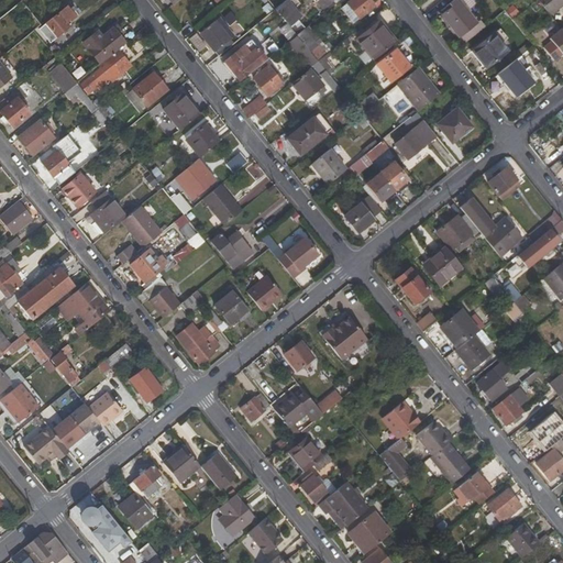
[(285,0),(278,7),(294,26),(305,18),(289,0),(285,0)]
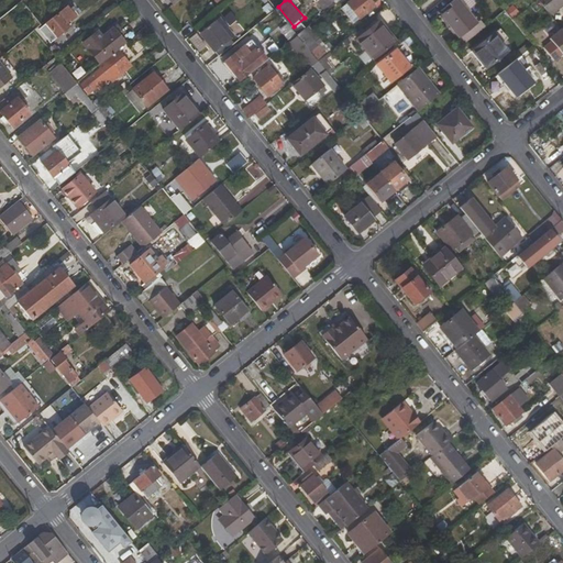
[(374,7),(368,0),(351,0),(346,3),(359,19),(374,7)]
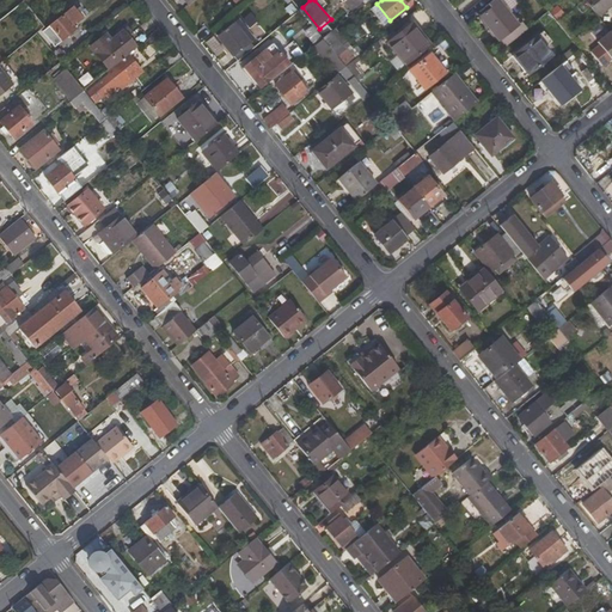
[(484,12),(478,17),(503,48),(526,29),(521,22),(519,24),(499,0),(493,0),(482,8),(484,12)]
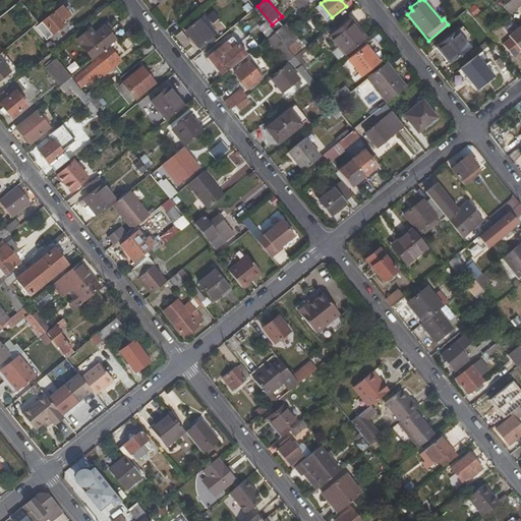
[(449,14),(437,0),(424,0),(442,20),(444,18),(449,14)]
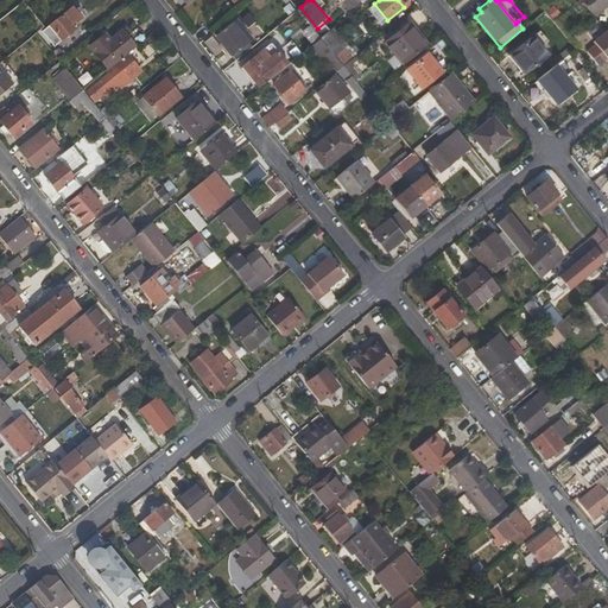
[(556,0),(555,0),(546,0),(539,6),(543,11),(556,0)]
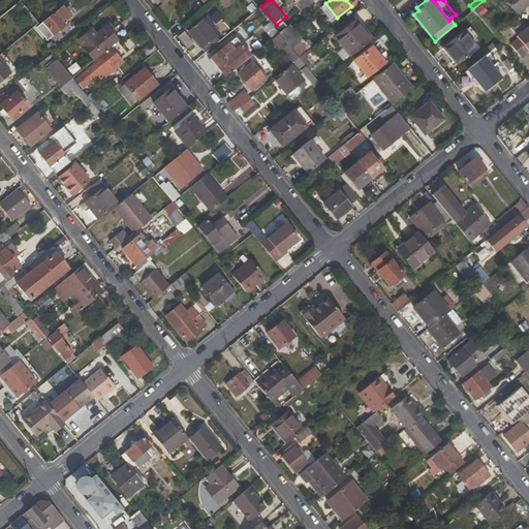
[(528,0),(503,0),(517,16),(528,4),(528,0)]
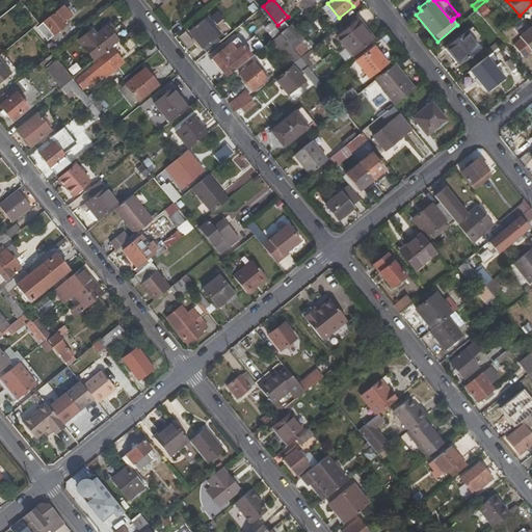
[(63,22),(71,16),(63,6),(43,23),(53,37),(68,26),(63,22)]
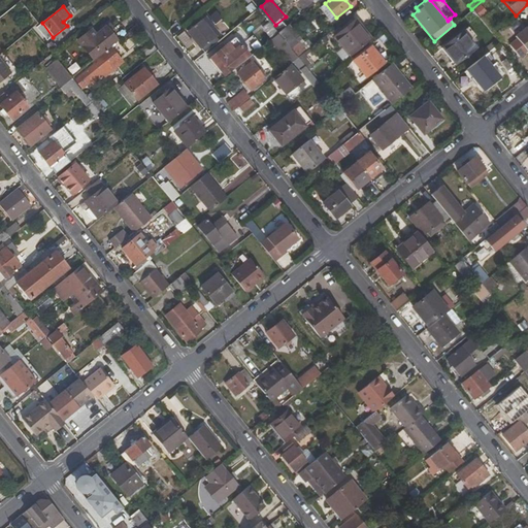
[(187,32),(204,53),(219,41),(216,38),(228,29),(221,21),(213,27),(210,30),(205,24),(202,20),(187,32)]
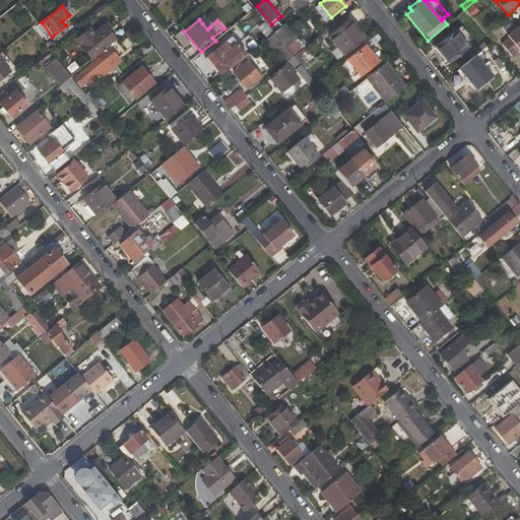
[(328,36),(345,57),(364,42),(353,28),(355,26),(349,19),(328,36)]
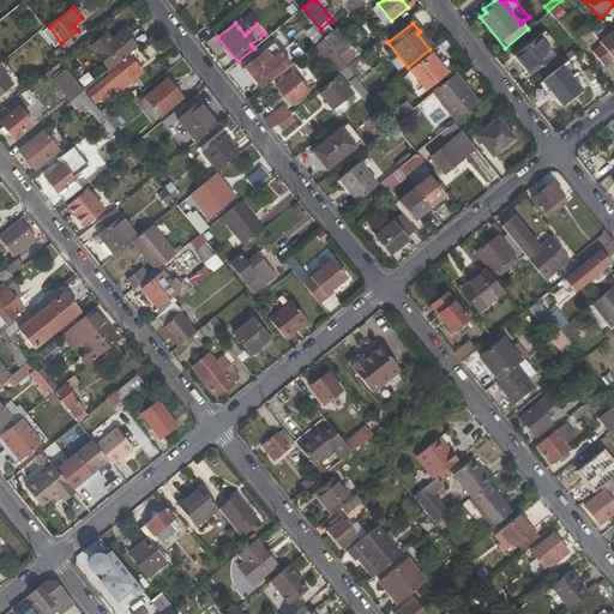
[(107,35),(90,48),(108,71),(127,55),(146,38),(138,28),(128,35),(125,30),(112,41),(107,35)]
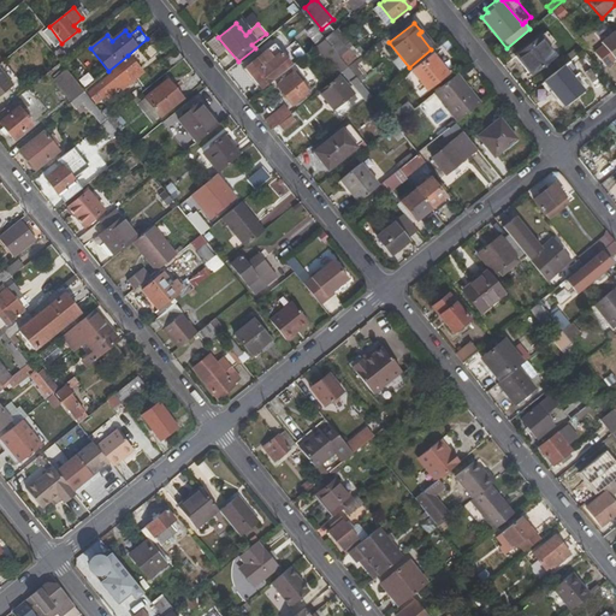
[(350,48),(351,47),(337,29),(333,33),(348,51),(350,48)]
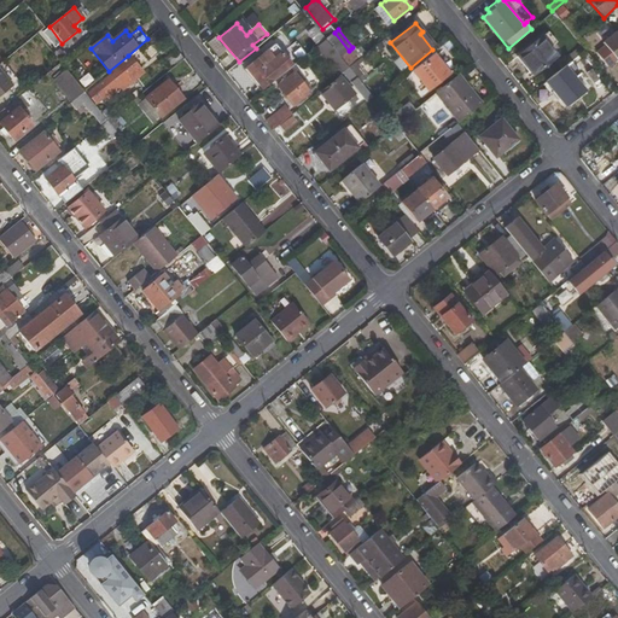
[(432,50),(435,47),(423,31),(420,34),(432,50)]
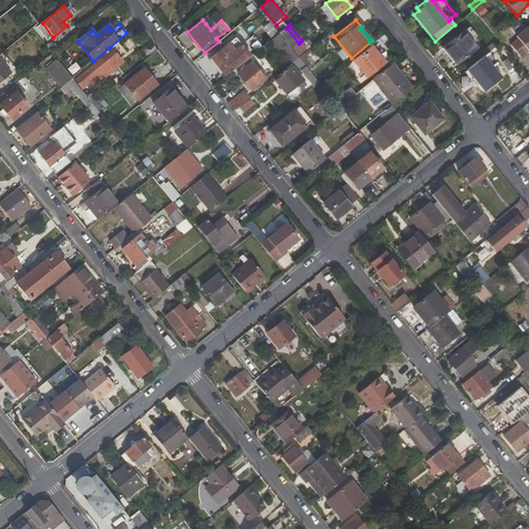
[(301,41),(299,43),(286,28),(278,34),(299,59),(308,51),(304,44),(301,41)]
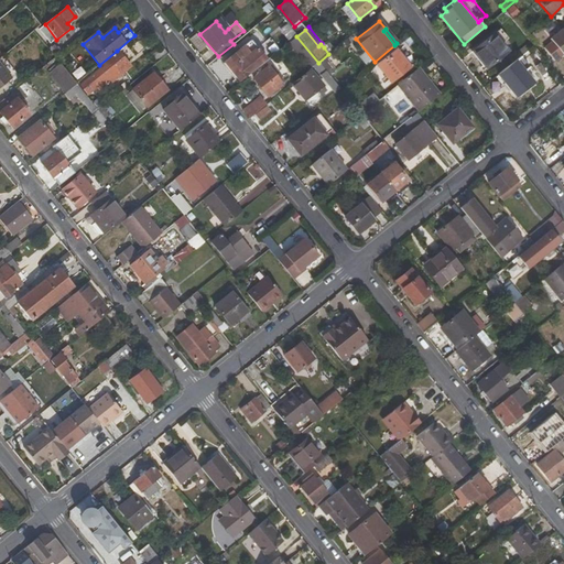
[(563,57),(563,32),(562,30),(550,40),(563,57)]
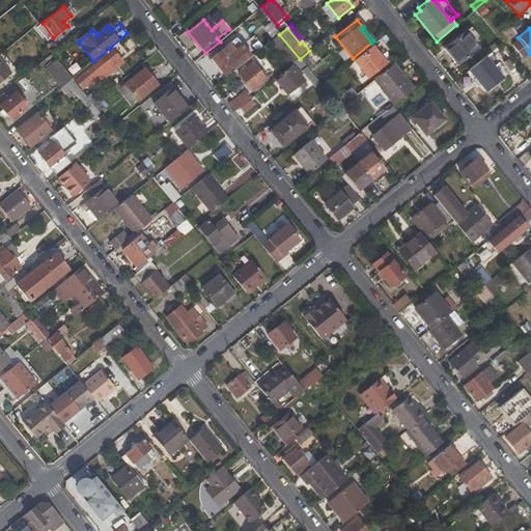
[(446,47),(459,63),(477,50),(464,33),(446,47)]
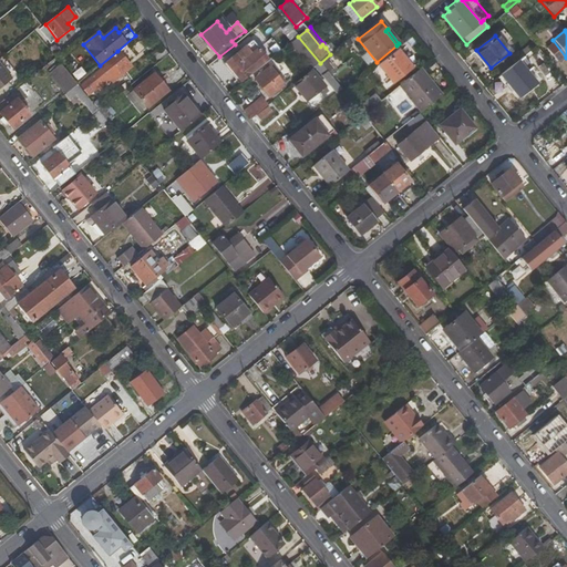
[(315,68),(320,63),(298,37),(289,44),(310,71),(315,68)]
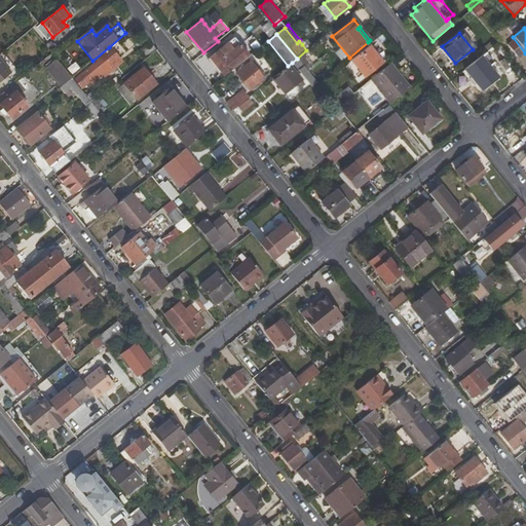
[(516,50),(504,37),(497,43),(506,54),(509,58),(516,50)]
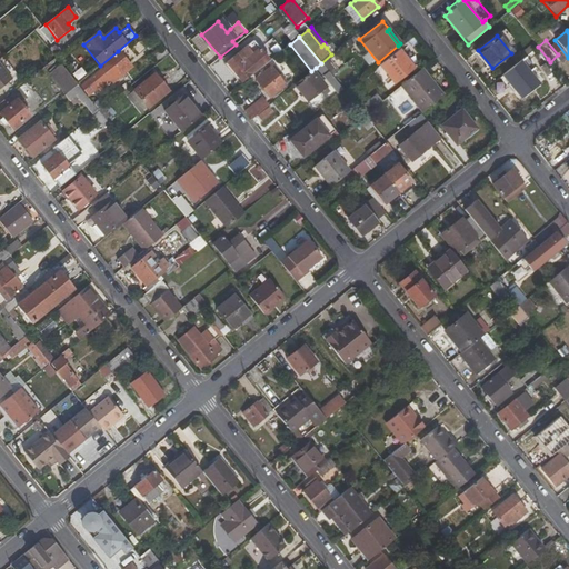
[(535,42),(523,50),(528,56),(535,50),(538,47),(535,42)]
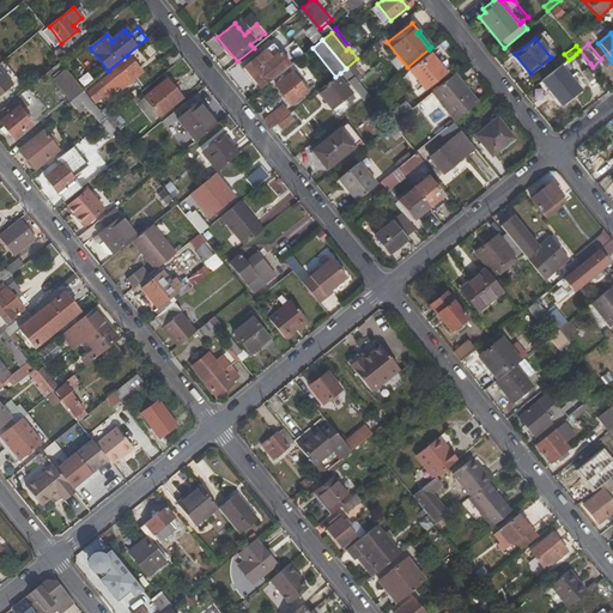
[(363,54),(357,48),(352,52),(357,59),(363,54)]
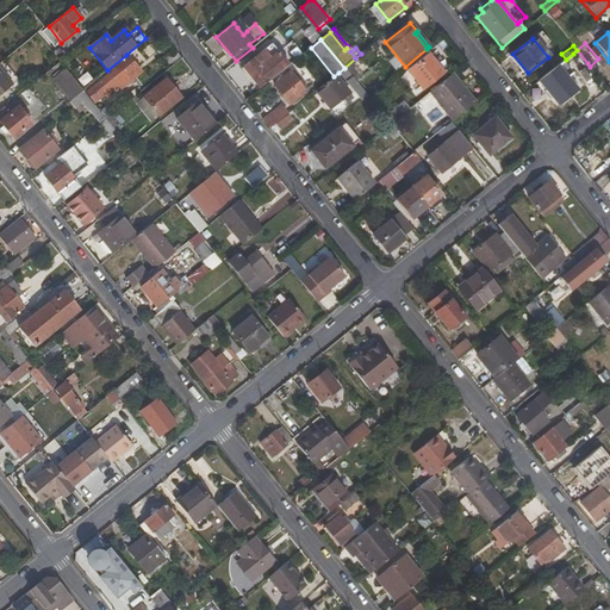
[(584,67),(587,63),(577,50),(573,54),(584,67)]
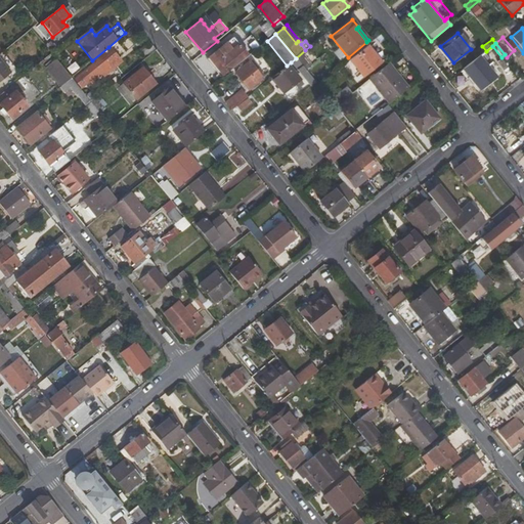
[(56,49),(51,44),(46,48),(51,53),(52,52),(56,49)]
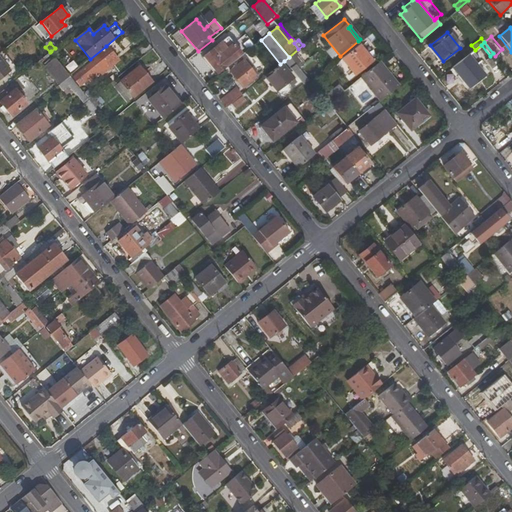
[(140,58),(151,49),(147,43),(135,53),(140,58)]
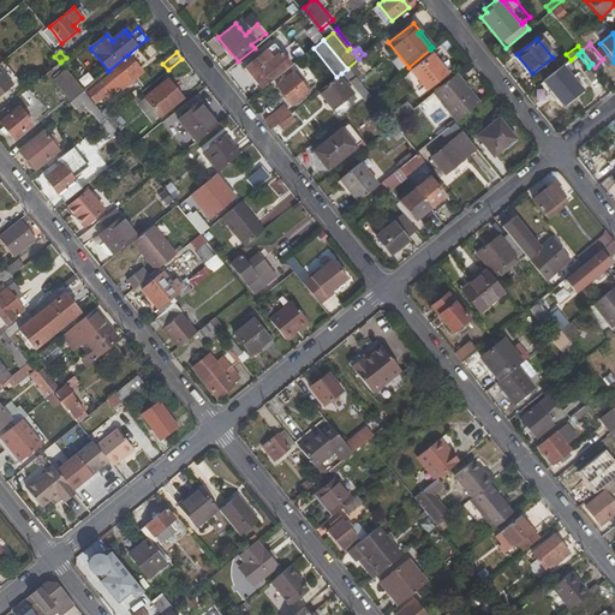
[(261,88),(272,79),(273,81),(291,66),(280,53),(262,67),(256,59),(244,69),(251,77),(248,78),(252,83),(255,82),(261,88)]
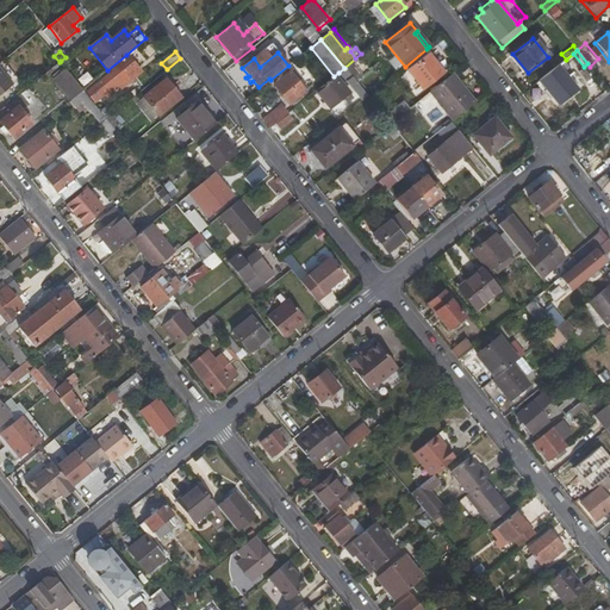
[(105,72),(107,74),(85,93),(94,104),(105,95),(109,100),(130,83),(126,79),(138,69),(126,55),(107,70),(105,72)]
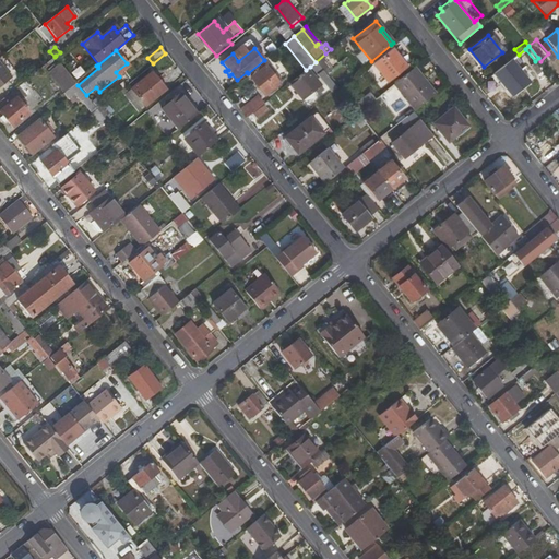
[(375,64),(388,81),(406,67),(393,50),(375,64)]
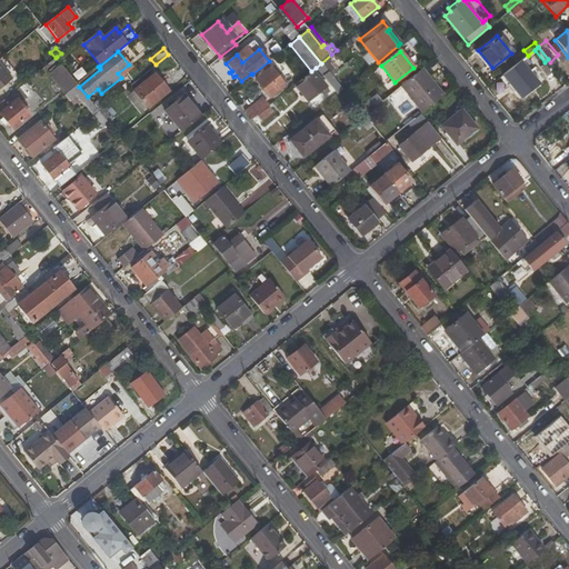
[(141,65),(145,70),(151,65),(148,60),(141,65)]
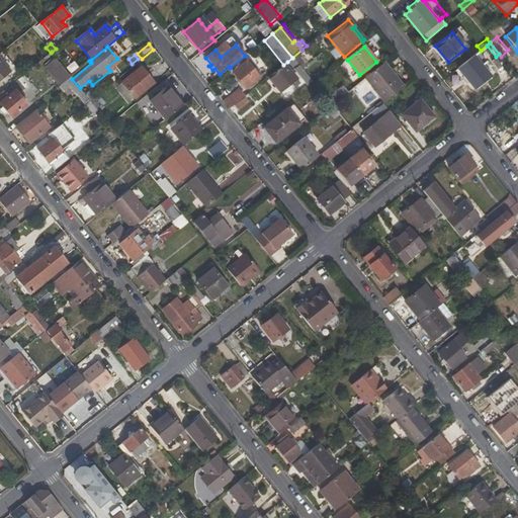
[(481,90),(494,79),(476,57),(462,67),(481,90)]
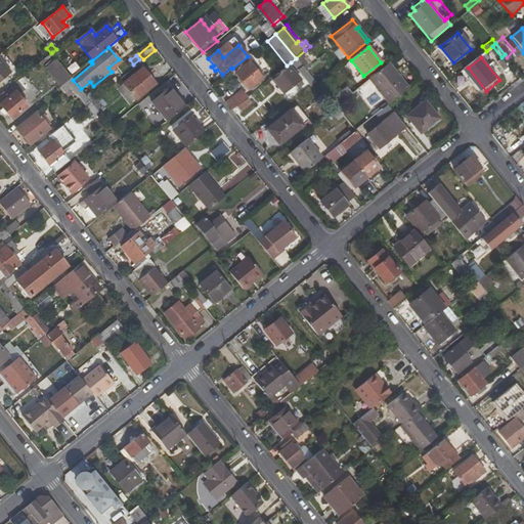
[(55,58),(45,67),(60,86),(71,78),(55,58)]
